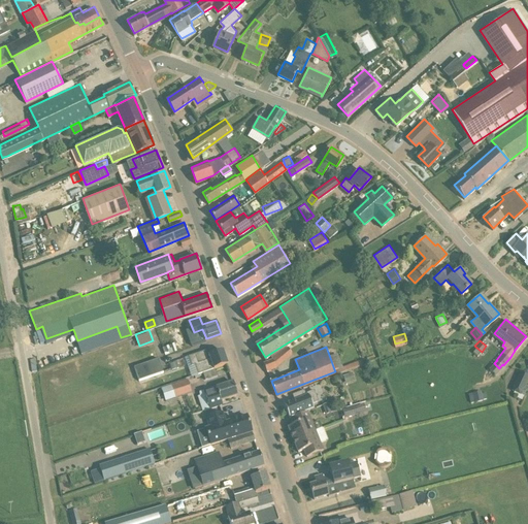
[(205,349),(189,354),(192,363),(194,362),(198,371),(213,366),(227,362),(223,348),(207,354),(205,349)]
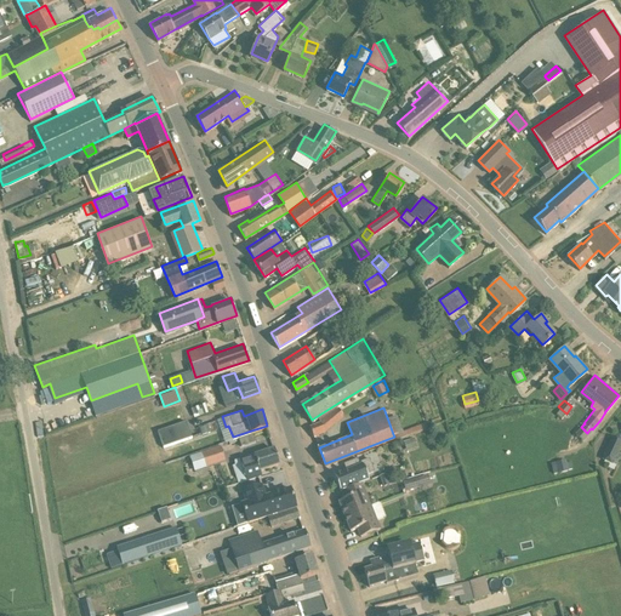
[(396,438),(427,425),(425,420),(403,428),(397,412),(387,416),(396,438)]
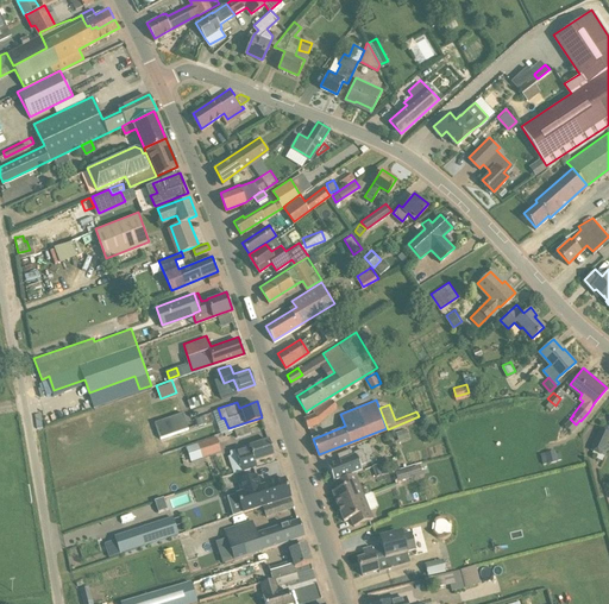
[(183,410),(155,420),(161,436),(188,426),(183,410)]
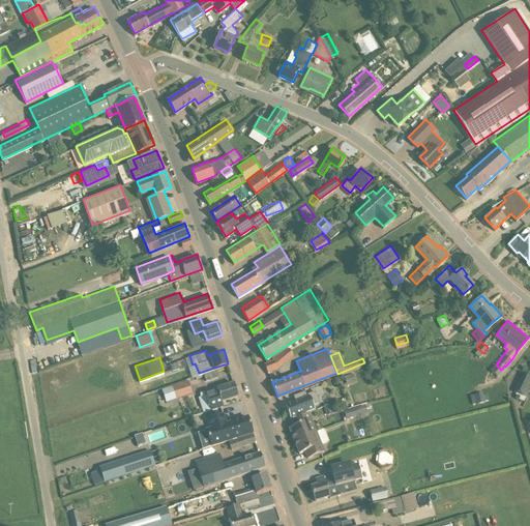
[(267,371),(277,367),(274,359),(265,362),(267,371)]
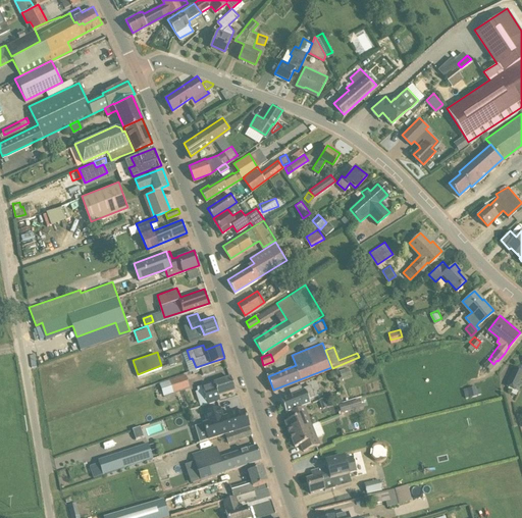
[(170,363),(177,361),(175,355),(168,357),(170,363)]
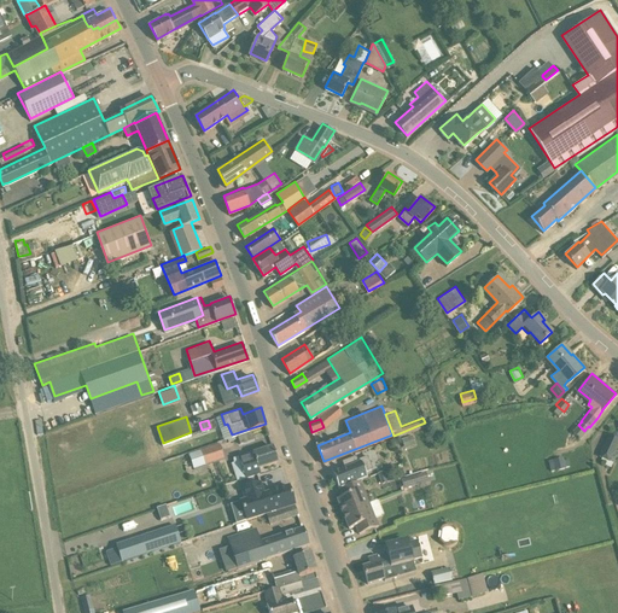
[(617,442),(617,436),(610,432),(599,454),(601,455),(601,457),(602,457),(601,460),(611,465),(613,460),(610,459),(617,442)]
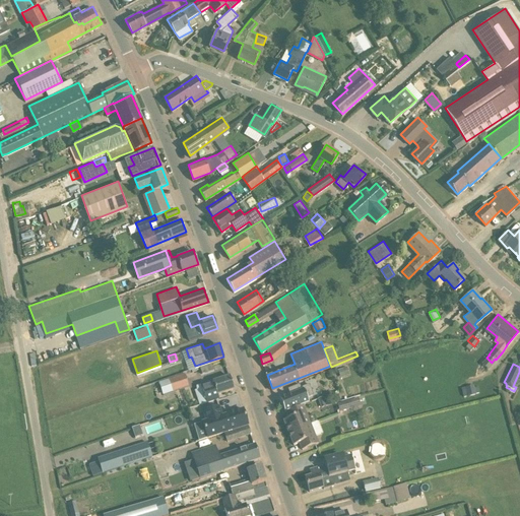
[(346,365),(338,368),(341,376),(349,373),(346,365)]
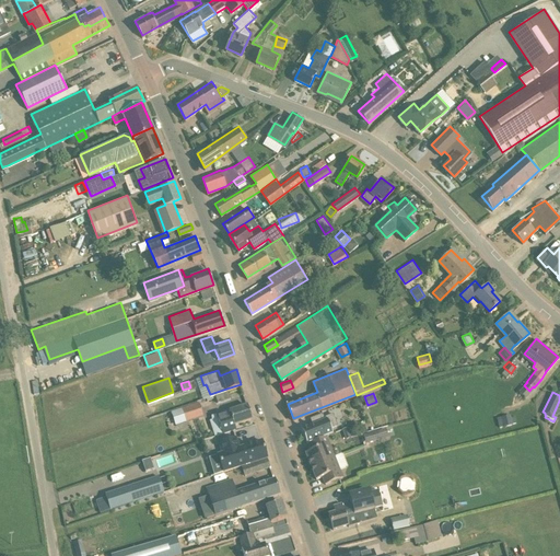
[(198,401),(183,406),(172,410),(175,423),(187,418),(202,413),(198,401)]
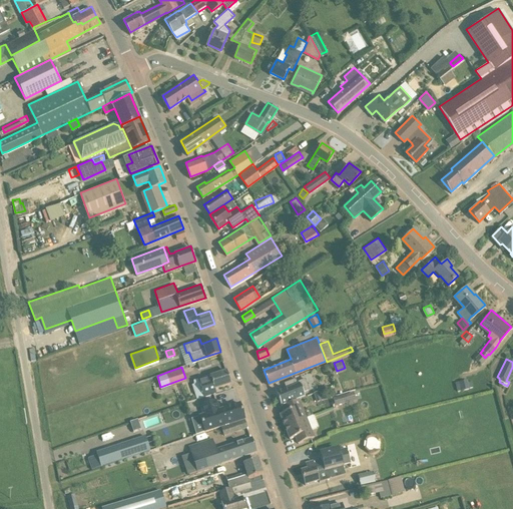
[(230,382),(226,369),(210,374),(210,373),(195,379),(196,381),(192,383),(197,397),(216,390),(215,387),(230,382)]
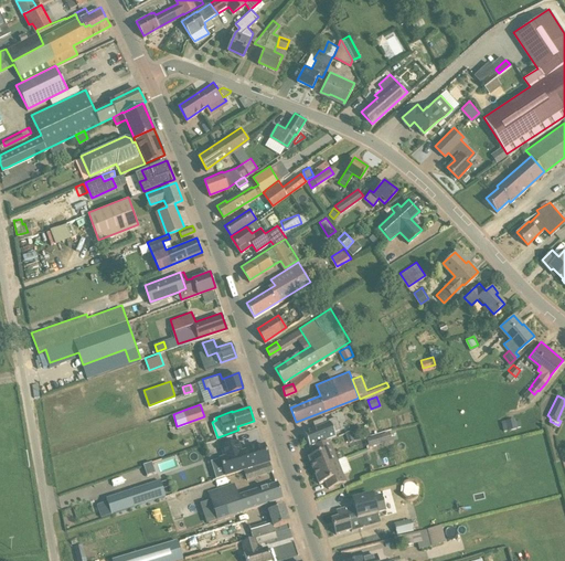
[(304,431),(310,445),(312,444),(329,437),(337,435),(333,429),(340,426),(336,415),(327,419),(326,415),(312,420),(316,426),(304,431)]
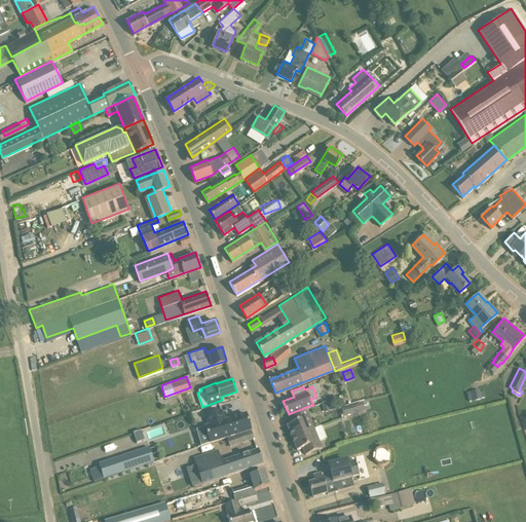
[(472,394),(467,395),(468,399),(486,395),(484,388),(480,389),(479,386),(471,388),(472,394)]
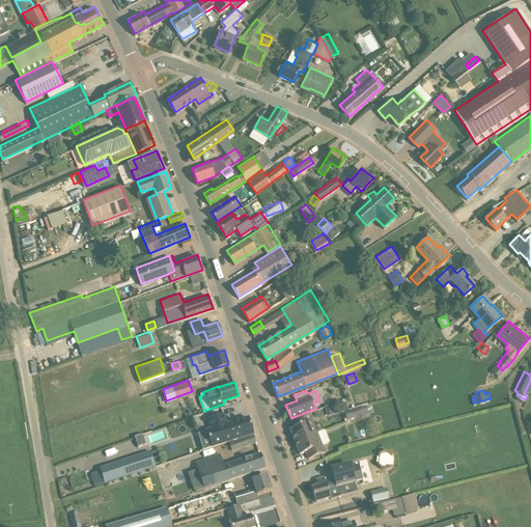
[(325,405),(328,414),(334,412),(330,403),(325,405)]
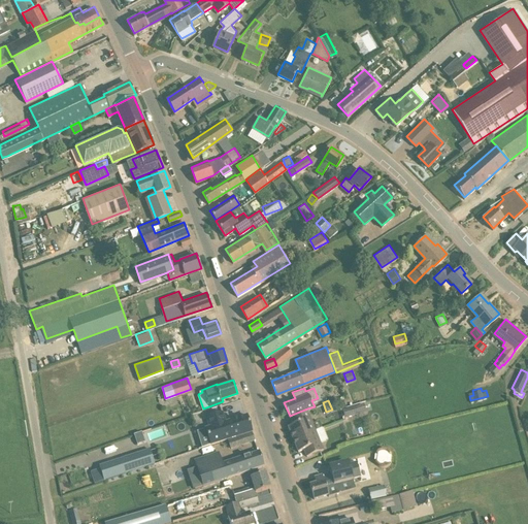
[(357,403),(343,407),(345,416),(359,412),(357,403)]
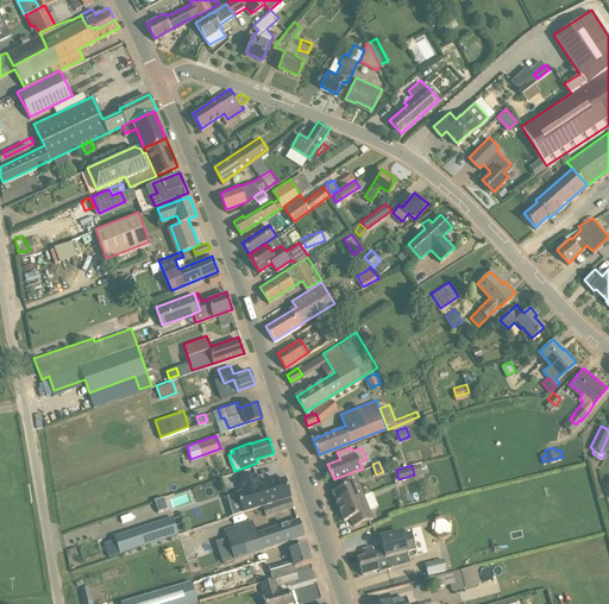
[(337,478),(339,486),(333,489),(338,504),(364,494),(371,490),(369,483),(360,486),(355,471),(337,478)]
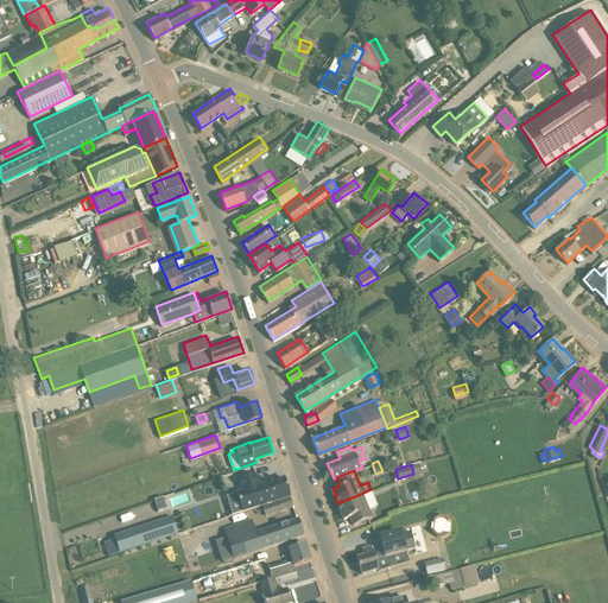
[(259,483),(255,473),(239,477),(242,489),(236,490),(242,508),(290,494),(284,476),(259,483)]
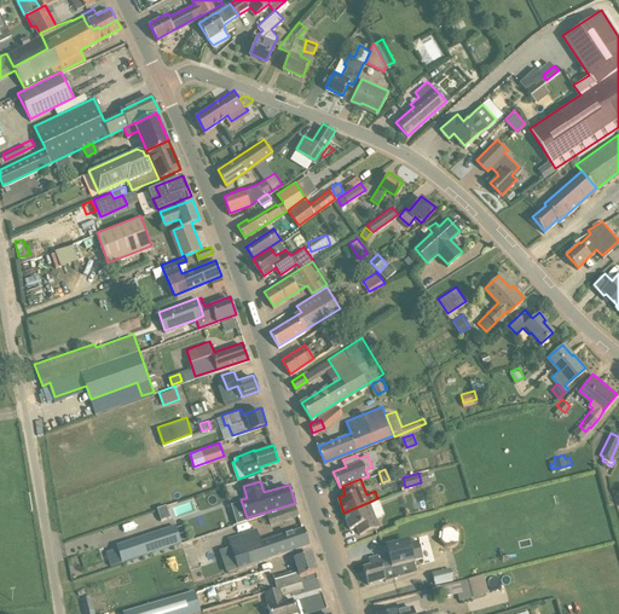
[(370,502),(343,513),(350,527),(357,523),(360,532),(379,525),(372,510),(370,502)]
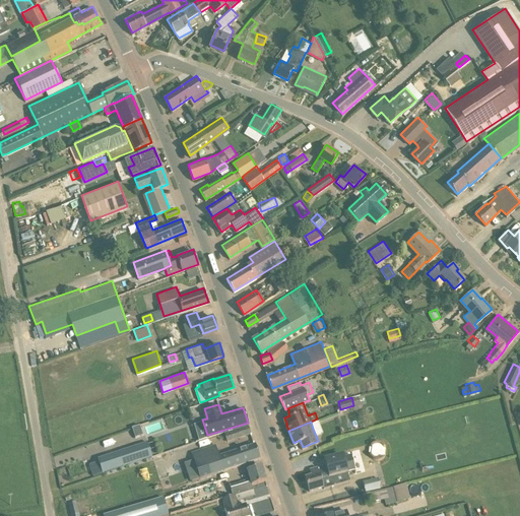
[(251,431),(248,424),(225,431),(228,439),(251,431)]
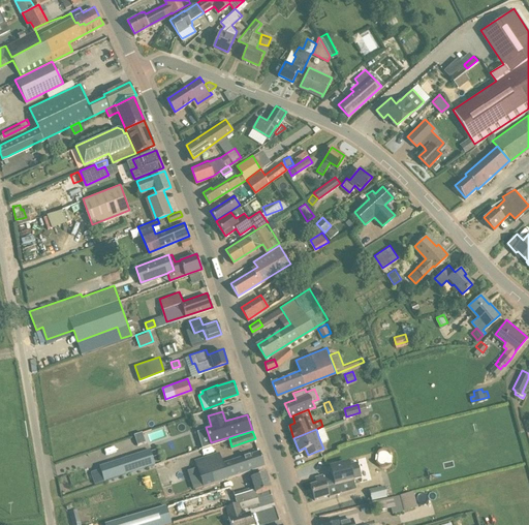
[(263,464),(259,450),(235,458),(236,461),(224,464),(219,451),(194,459),(204,485),(263,464)]
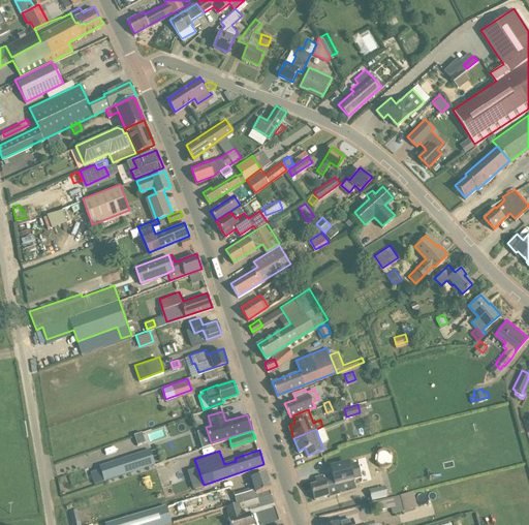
[(154,463),(150,451),(100,467),(105,480),(154,463)]
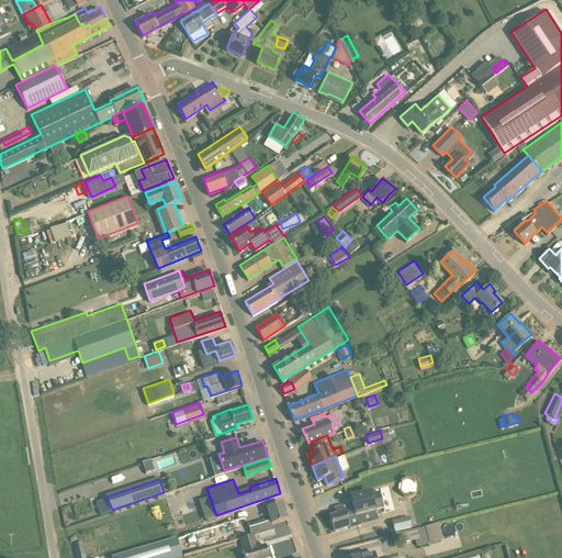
[(383,503),(380,492),(379,489),(371,491),(371,490),(350,497),(353,506),(346,510),(344,503),(335,505),(337,512),(329,514),(334,528),(349,524),(350,526),(379,517),(377,511),(375,506),(375,505),(383,503)]
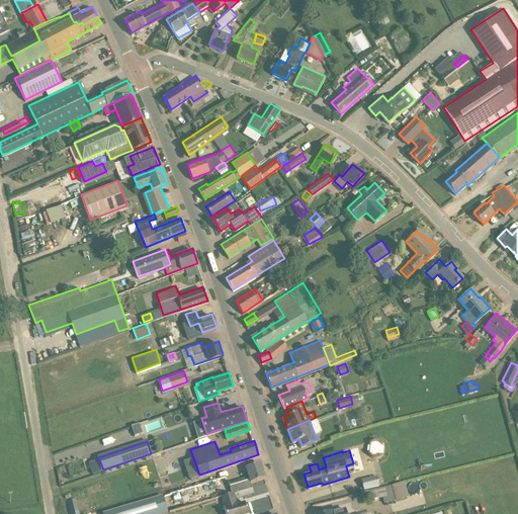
[(93,472),(102,468),(98,457),(89,460),(93,472)]
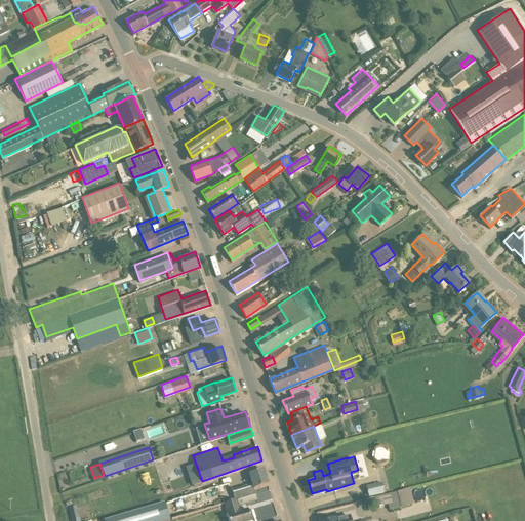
[(225,501),(225,502),(236,497),(255,491),(254,487),(269,482),(264,468),(249,472),(252,482),(233,488),(232,488),(234,497),(225,501)]
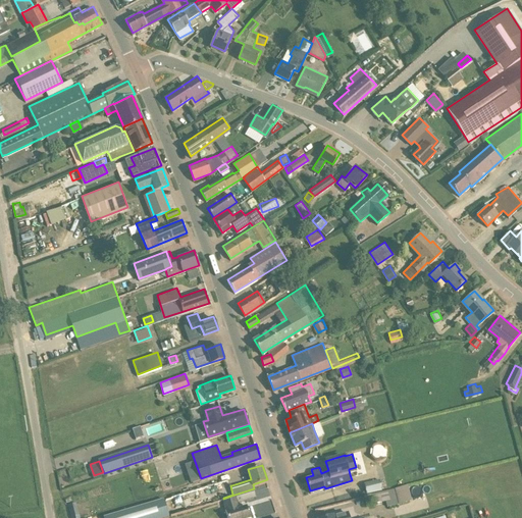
[(366,491),(382,487),(379,477),(364,481),(366,491)]
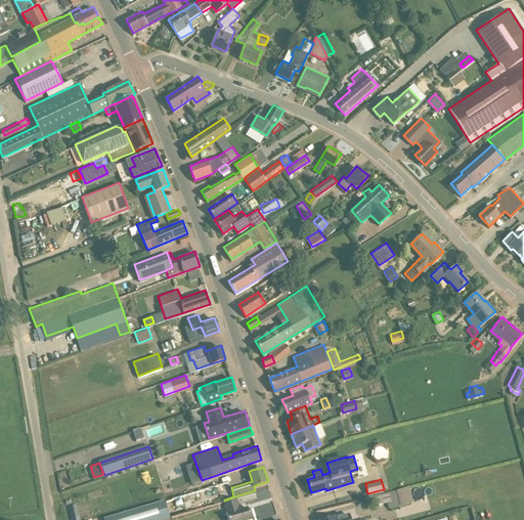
[(409,485),(366,496),(368,504),(387,500),(389,507),(412,501),(409,485)]
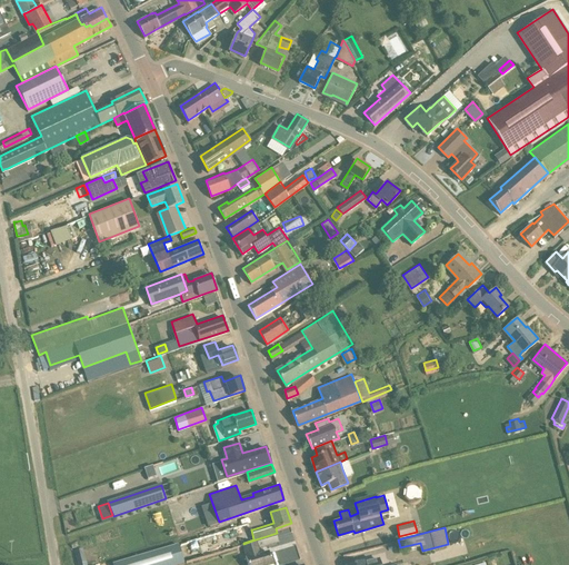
[(267,564),(273,563),(269,549),(257,553),(256,548),(258,547),(256,539),(243,544),(247,554),(246,554),(249,564),(267,564)]
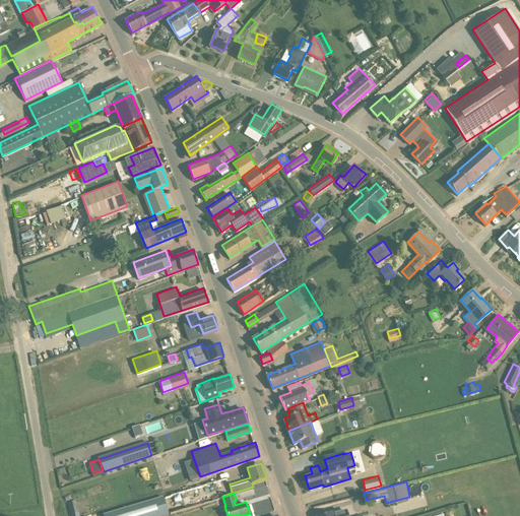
[(104,515),(157,515),(169,513),(164,495),(103,513),(104,515)]
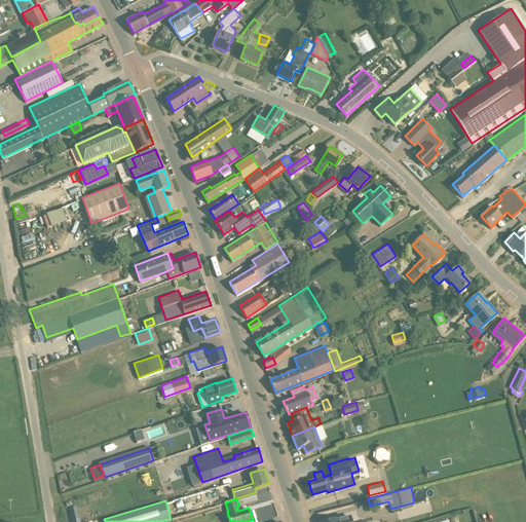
[(76,504),(69,506),(72,518),(79,516),(76,504)]
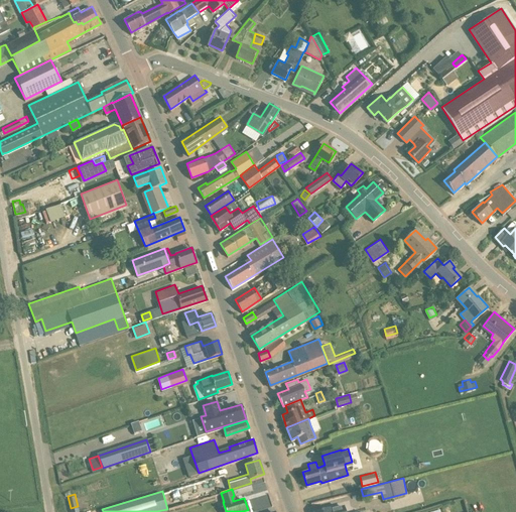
[(358,511),(358,508),(349,510),(347,503),(330,508),(314,511),(313,511),(358,511)]
